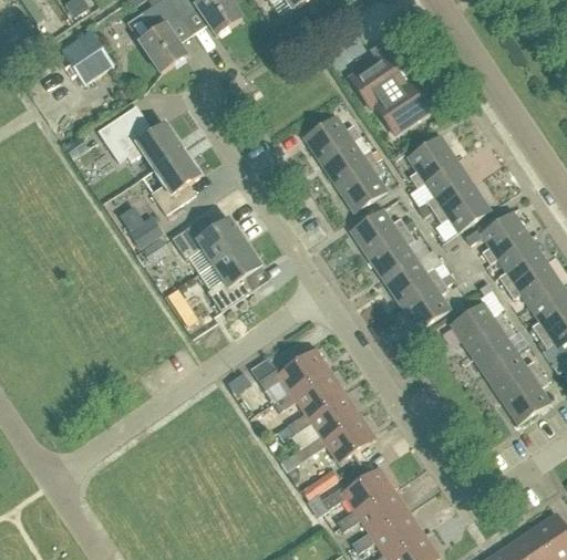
[(68,0),(64,2),(74,17),(90,6),(85,0),(68,0)]
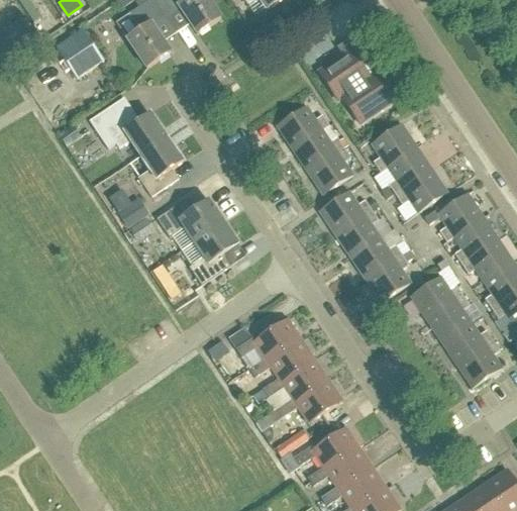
[(136,0),(139,4),(130,10),(140,26),(127,35),(146,66),(170,49),(153,24),(167,15),(157,0),(120,0),(123,5),(130,0),(136,0)]
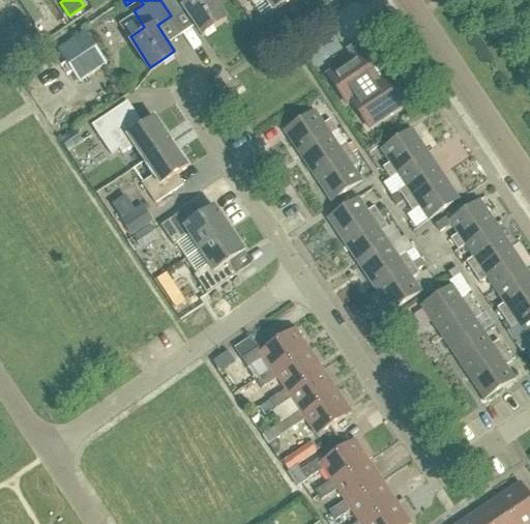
[(160,0),(171,16),(184,6),(202,33),(227,17),(215,0),(160,0)]
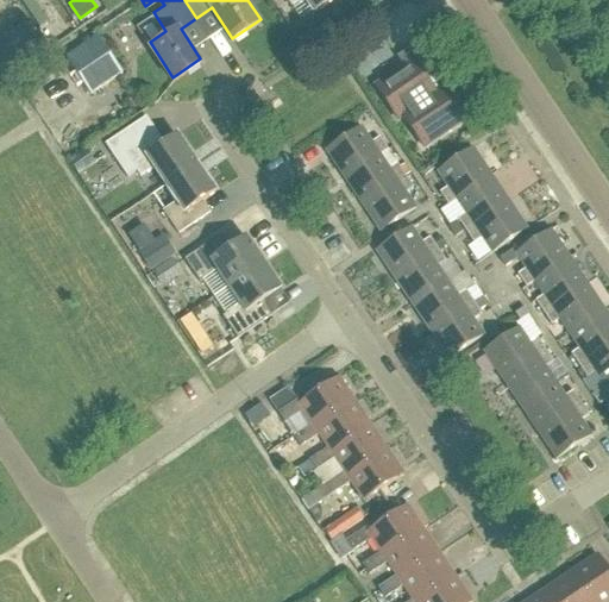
[(307,0),(313,10),(326,0),(307,0)]
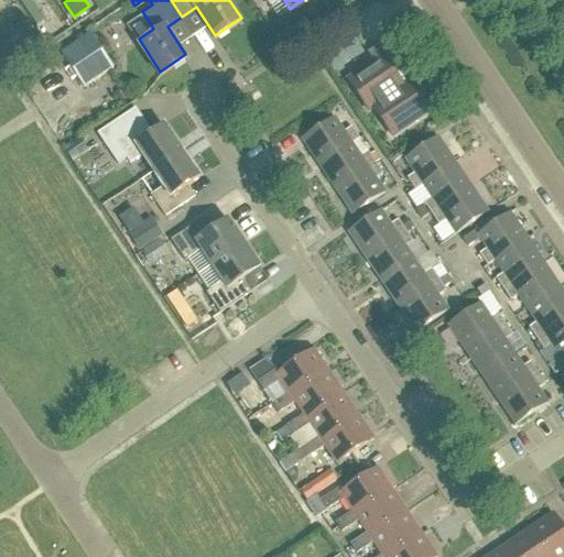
[(28,47),(12,23),(0,31),(0,43),(10,58),(28,47)]
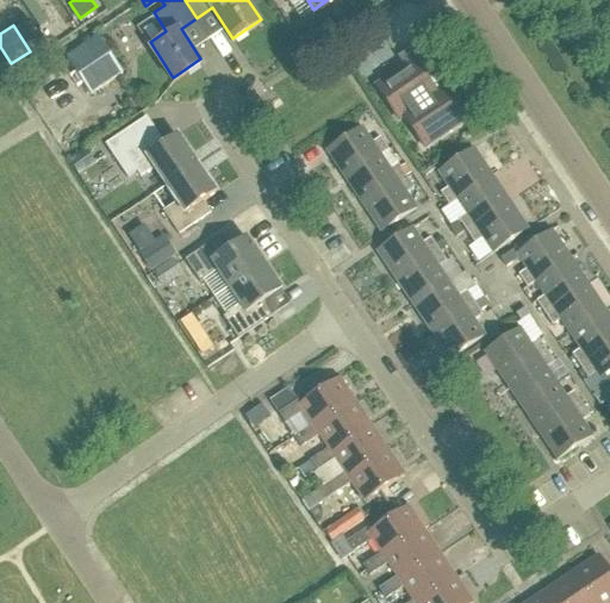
[(91,91),(123,68),(98,31),(66,53),(91,91)]
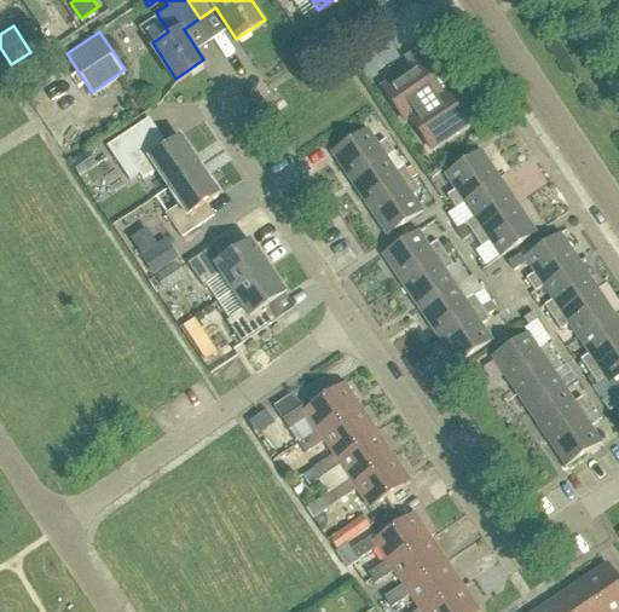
[(447,85),(437,70),(447,62),(429,35),(403,53),(410,64),(382,84),(404,116),(409,114),(431,145),(475,115),(452,82),(447,85)]
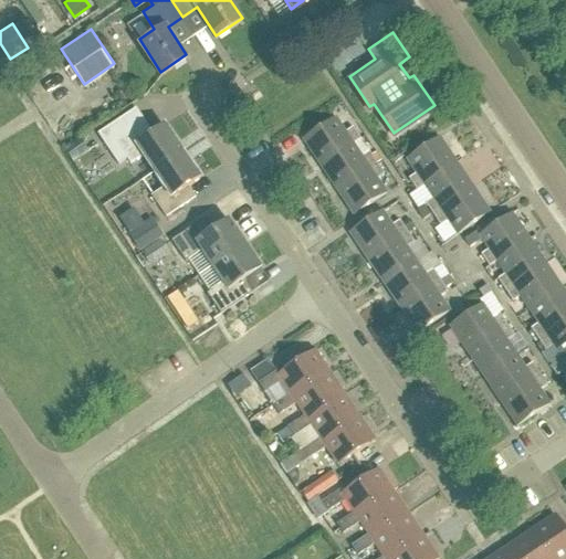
[(144,153),(154,168),(182,148),(166,122),(154,130),(136,105),(98,130),(118,161),(127,155),(130,160),(144,153)]
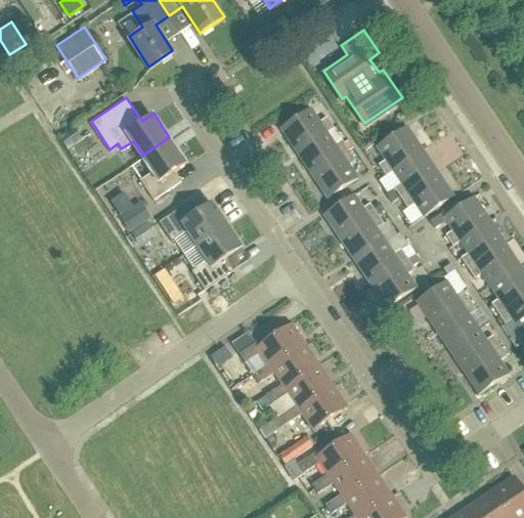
[(326,129),(326,130),(334,125),(326,115),(319,119),(311,105),(280,126),(296,149),(326,129)]
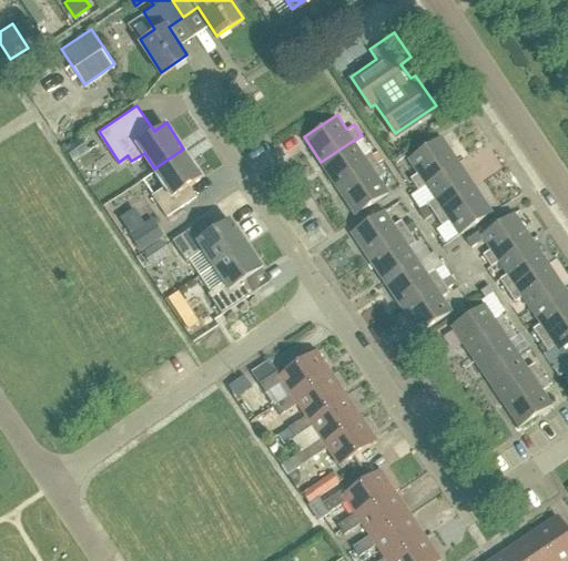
[(73,156),(92,143),(83,130),(64,143),(73,156)]
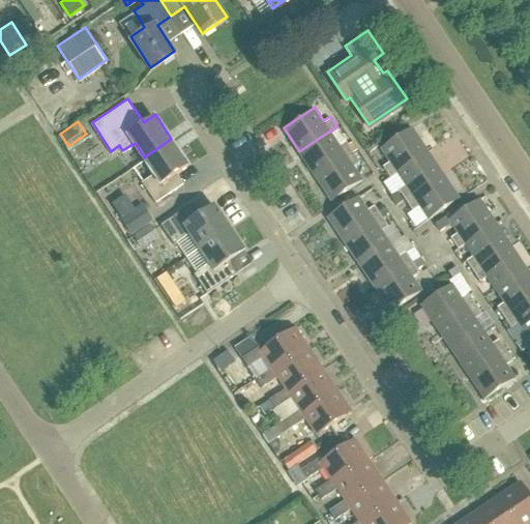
[(396,170),(428,149),(411,125),(381,146),(389,159),(383,164),(390,174),(396,170)]
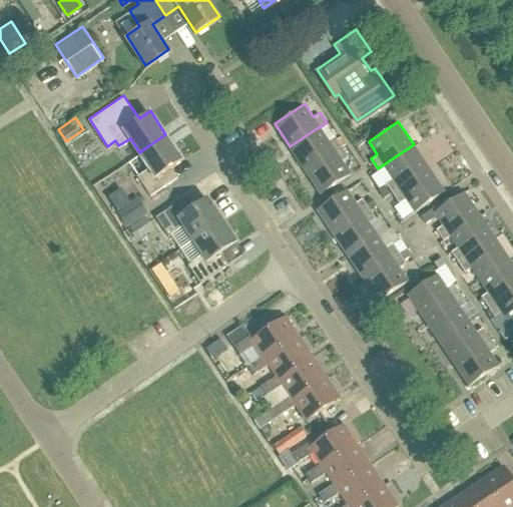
[(328,138),(320,127),(320,126),(290,146),(305,168),(342,144),(335,134),(328,138)]
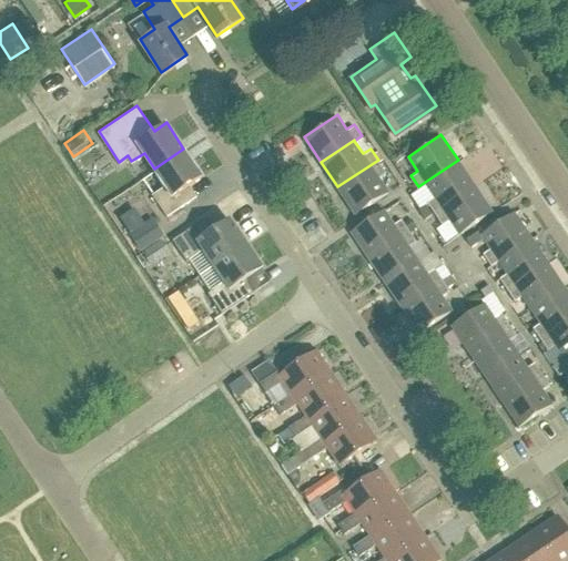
[(183,149),(154,169),(164,184),(152,192),(166,214),(196,194),(190,183),(201,175),(183,149)]
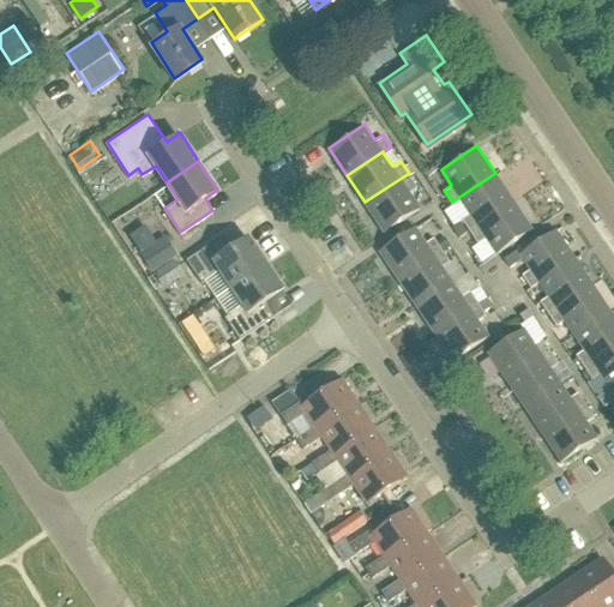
[(409,173),(365,202),(383,229),(419,205),(409,190),(416,185),(409,173)]
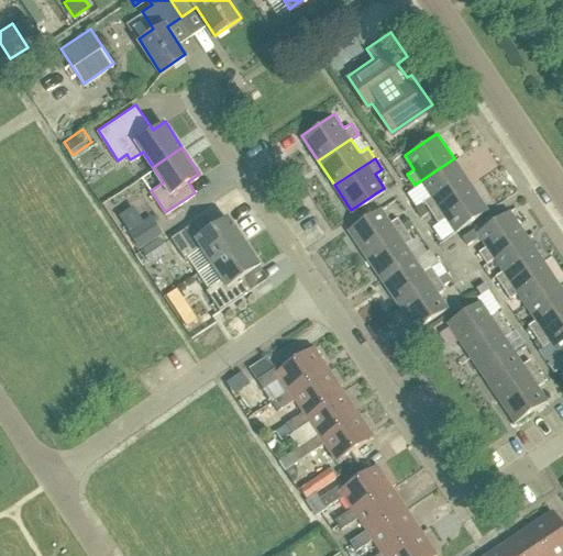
[(430,209),(471,182),(454,158),(421,180),(430,193),(423,198),(424,200),(430,209)]
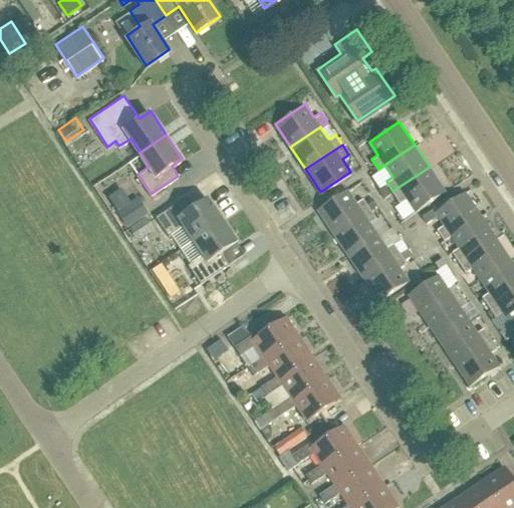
[(430,167),(393,191),(400,201),(407,197),(415,210),(445,190),(430,167)]
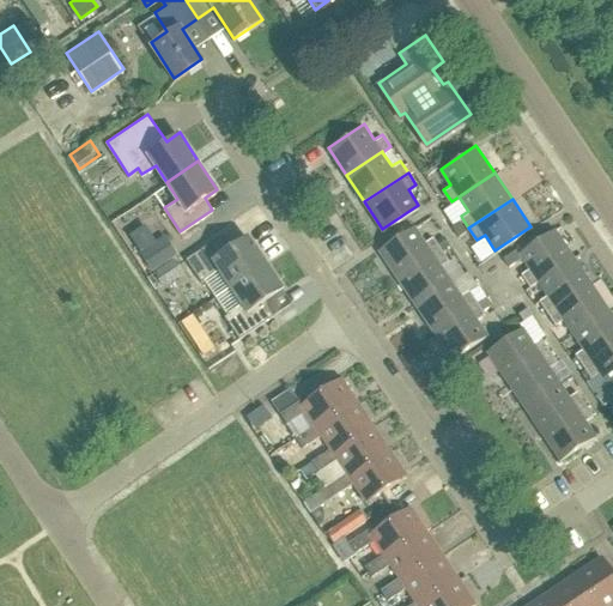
[(460,234),(468,228),(462,218),(453,224),(460,234)]
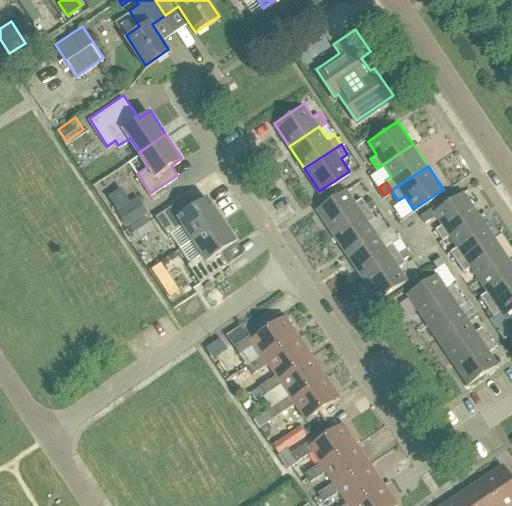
[(331,231),(368,206),(361,196),(355,200),(346,188),(316,208),(331,231)]
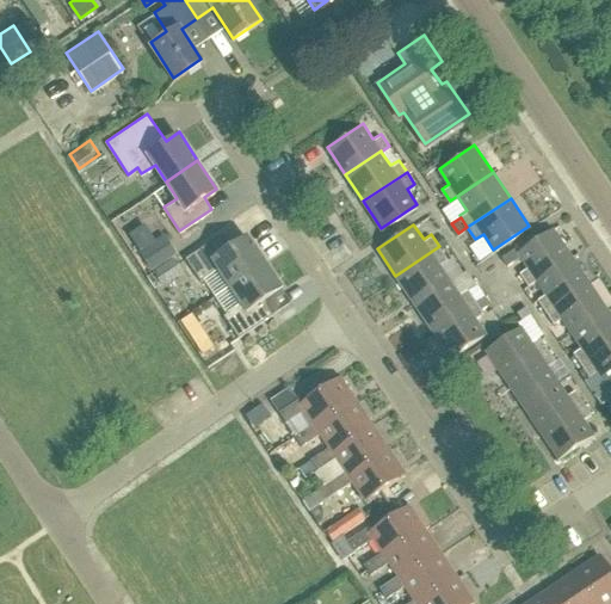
[(535,277),(571,253),(553,226),(517,251),(528,265),(519,271),(528,283),(536,278),(535,277)]
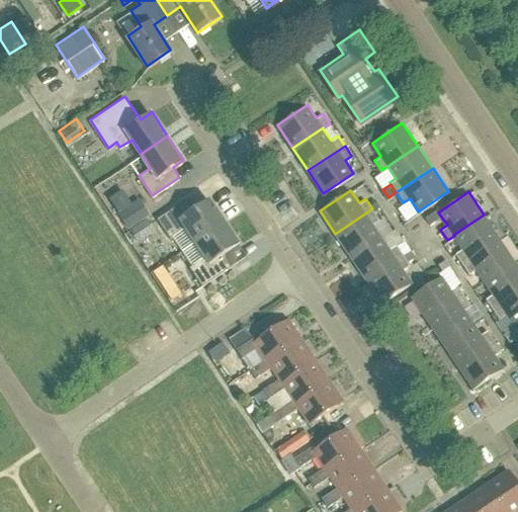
[(128,225),(151,210),(140,194),(118,208),(128,225)]
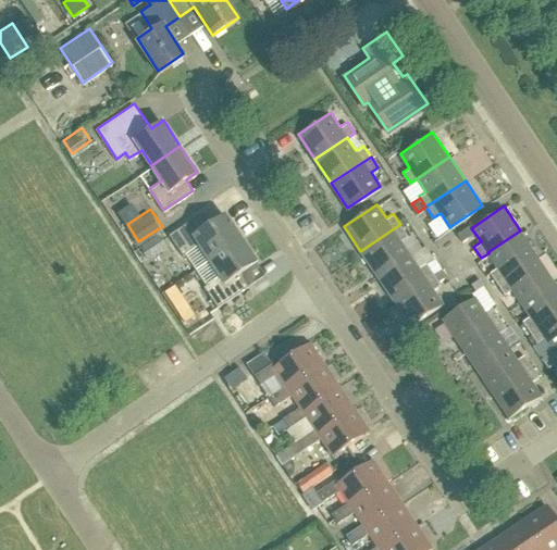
[(209,258),(240,237),(224,213),(210,223),(202,210),(169,233),(183,253),(199,242),(209,258)]
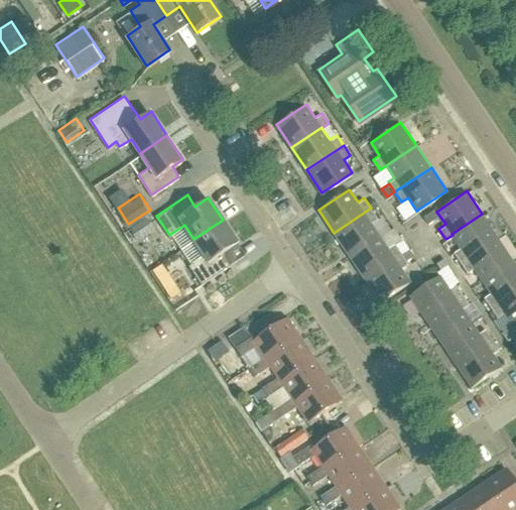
[(349,255),(379,235),(371,222),(378,218),(371,208),(334,233),(349,255)]
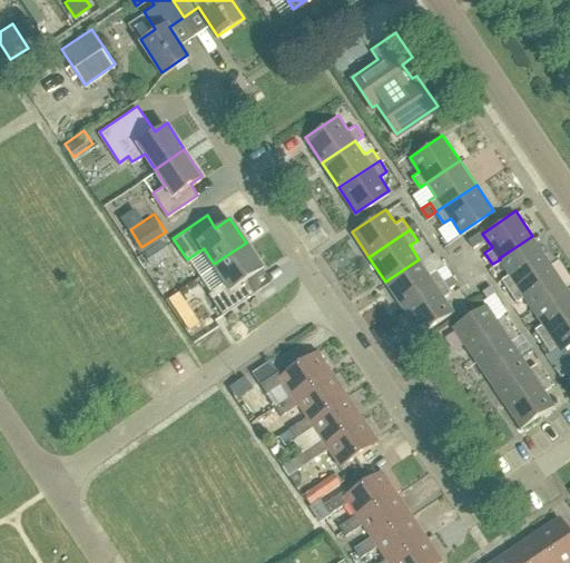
[(509,288),(549,262),(532,236),(499,258),(500,259),(509,272),(501,277),(509,288)]
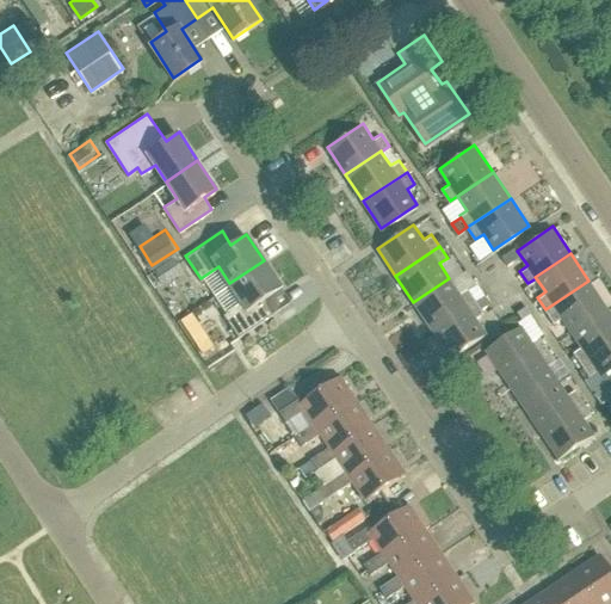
[(162,282),(183,269),(173,254),(153,267),(162,282)]
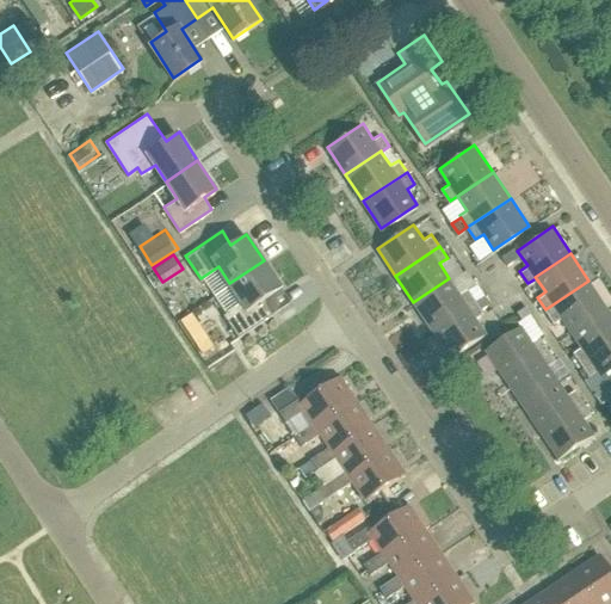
[(264,260),(229,283),(241,300),(223,312),(239,336),(275,310),(265,296),(281,285),(264,260)]
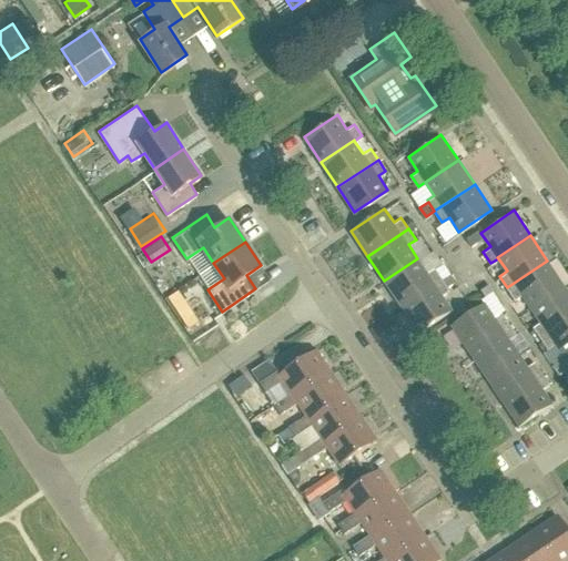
[(401,305),(442,277),(434,266),(426,272),(417,258),(384,281),(401,305)]
